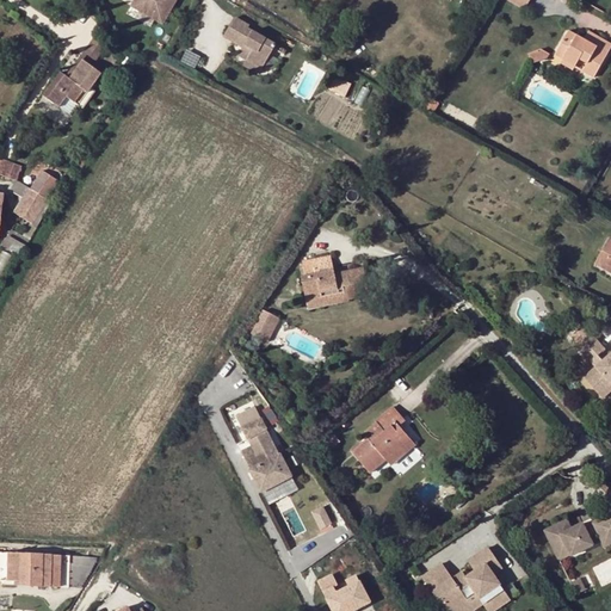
[(173,0),(131,0),(129,5),(161,23),(173,0)]
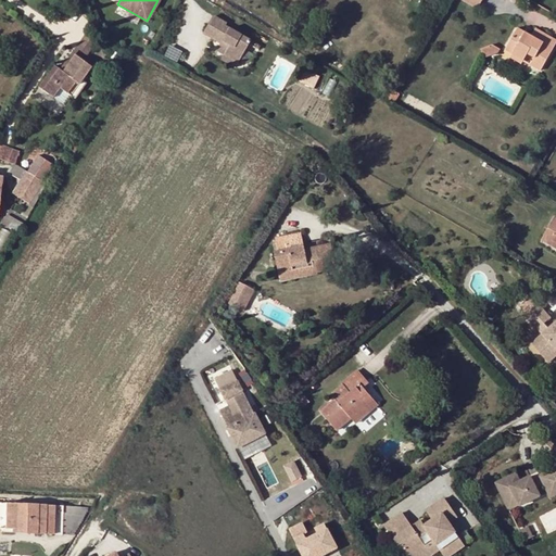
[(462,0),(478,9),(482,0),(462,0)]
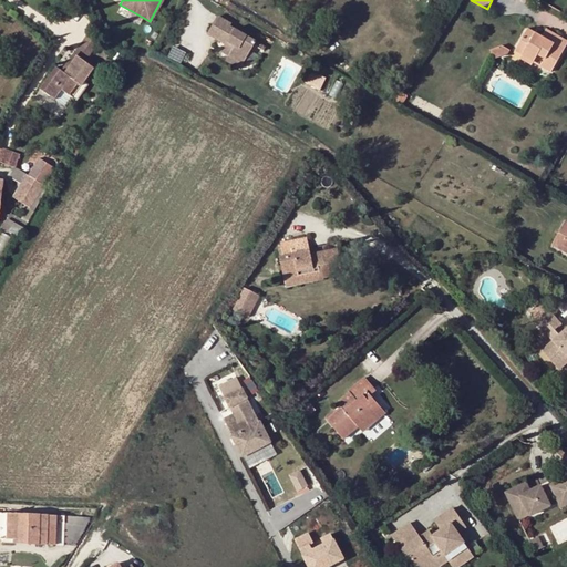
[(233,26),(219,19),(209,35),(226,45),(222,52),(229,57),(243,65),(244,65),(257,43),(232,28),(233,26)]
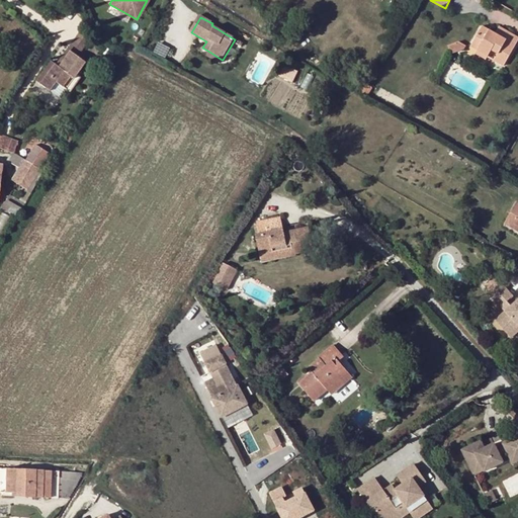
[(503,36),(496,33),(482,25),(471,45),(479,49),(478,51),(488,57),(491,52),(498,55),(495,60),(505,65),(517,39),(517,36),(506,30),(503,36)]
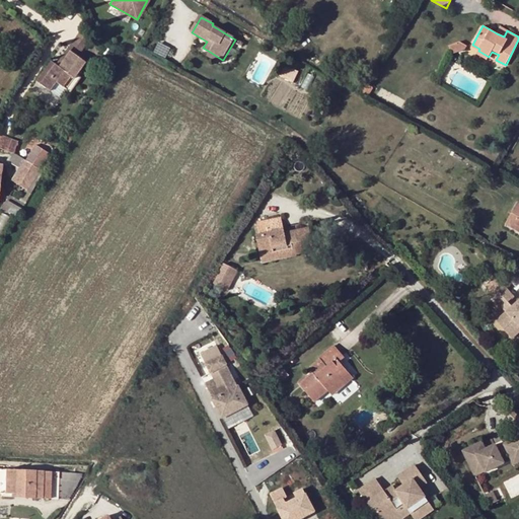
[(500,26),(497,33),(504,36),(507,30),(500,26)]
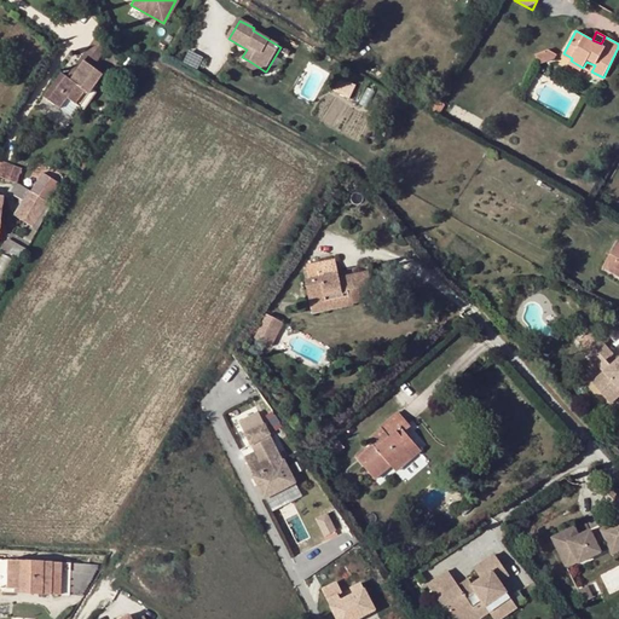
[(98,34),(81,58),(85,61),(93,68),(110,44),(98,34)]
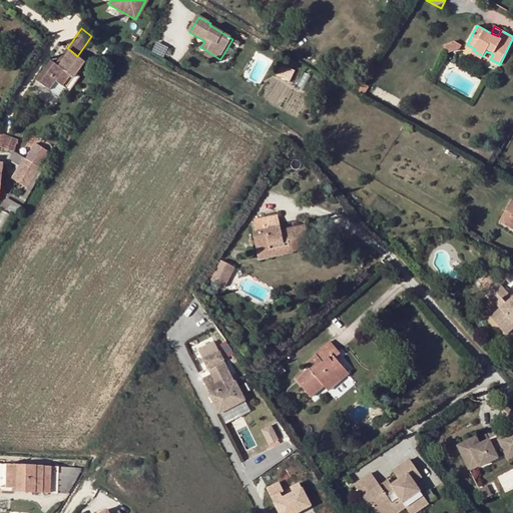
[(454,41),(443,45),(446,54),(460,49),(462,45),(454,41)]
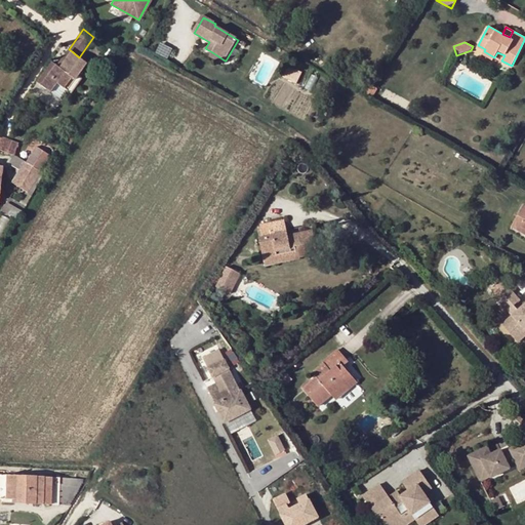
[(66,59),(72,51),(69,49),(63,56),(66,59)]
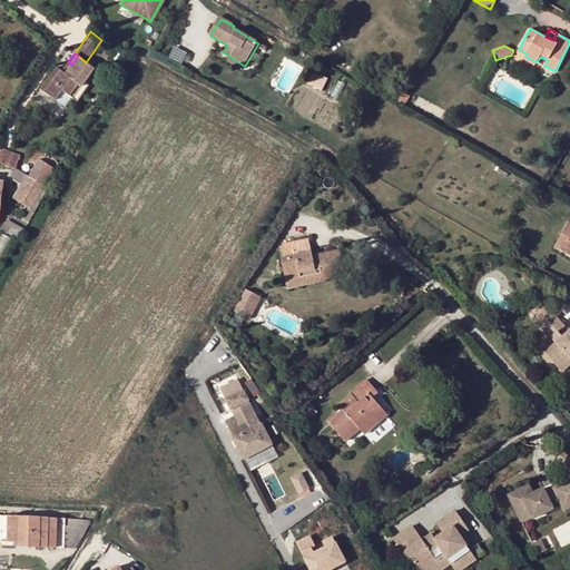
[(77,80),(82,84),(94,68),(86,62),(78,56),(71,65),(65,74),(56,68),(40,89),(55,101),(62,90),(69,96),(76,87),(74,85),(77,80)]
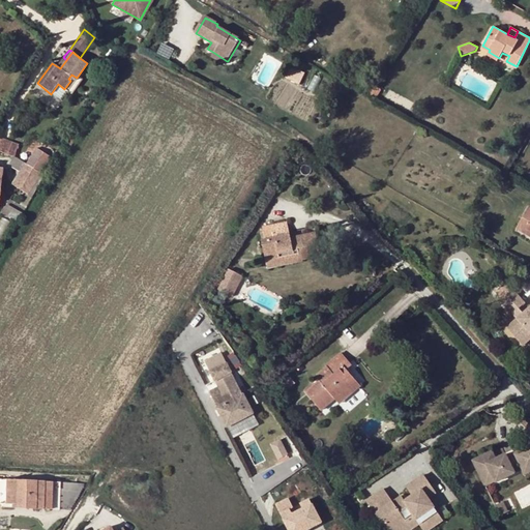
[(497,61),(499,58),(489,52),(487,56),(497,61)]
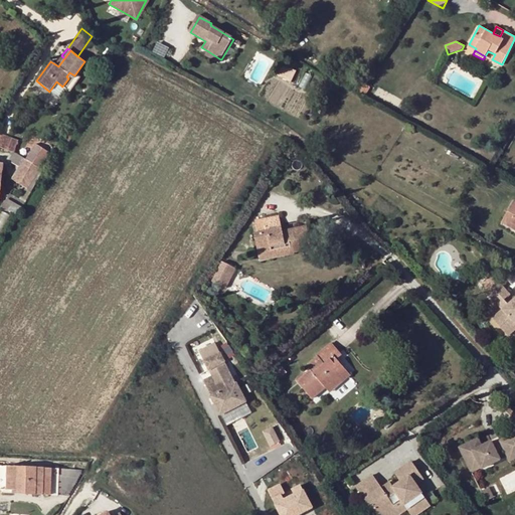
[(208,51),(205,55),(218,63),(220,59),(208,51)]
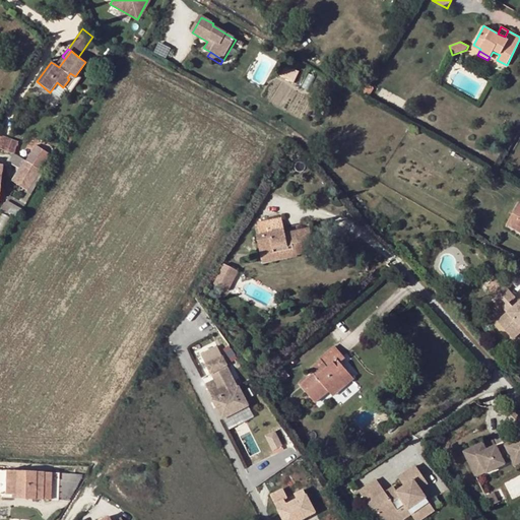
[(285,64),(279,76),(286,80),(286,79),(294,82),(299,72),(285,64)]
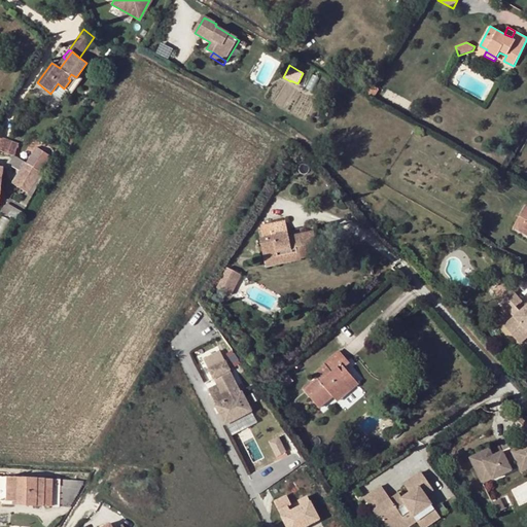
[(78,79),(76,77),(71,74),(68,78),(70,80),(64,89),(69,93),(78,79)]
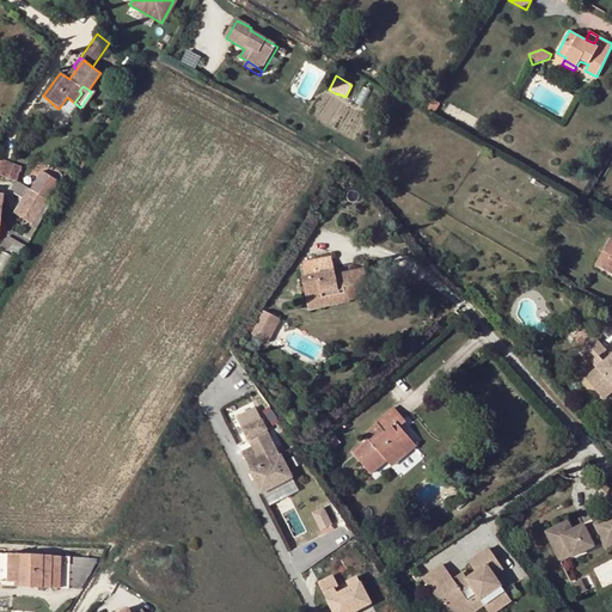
[(434,99),(428,110),(435,114),(441,104),(434,99)]
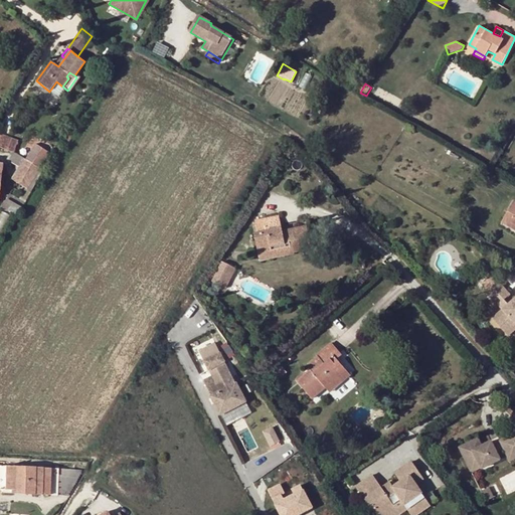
[(0,146),(6,149),(11,151),(16,139),(0,132),(0,146)]
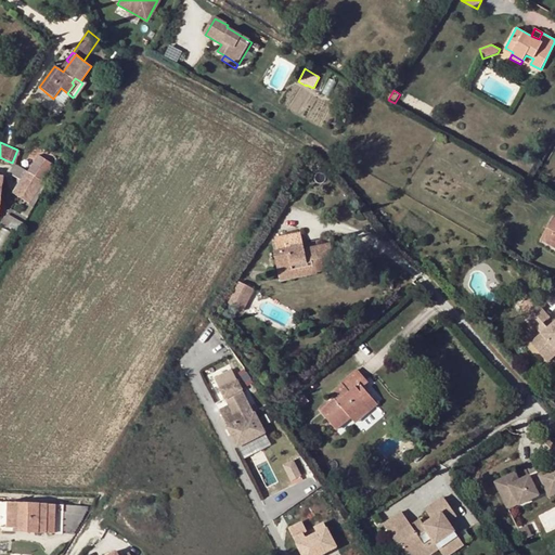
[(28,171),(42,180),(52,165),(38,156),(28,171)]
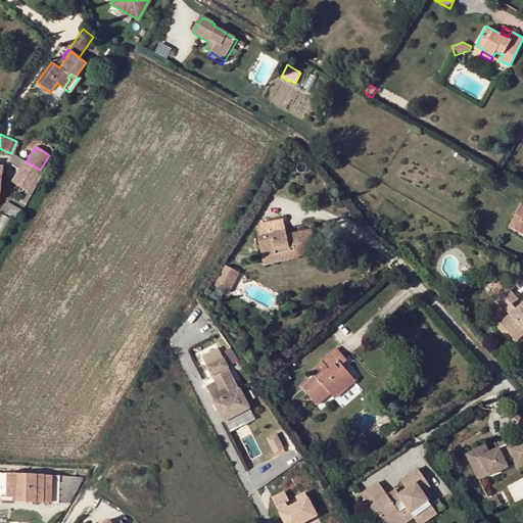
[(18,167),(22,158),(11,153),(6,151),(2,159),(18,167)]
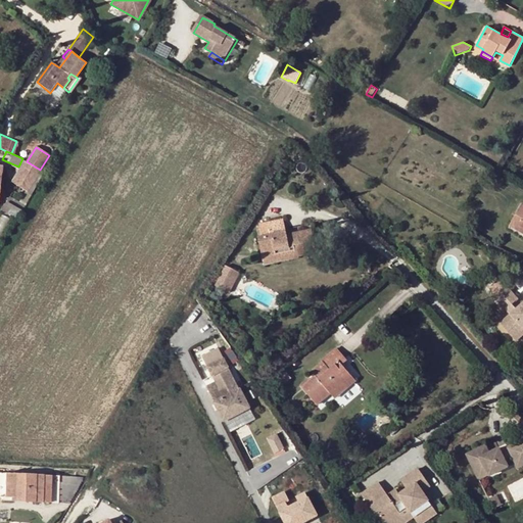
[(30,185),(40,170),(27,161),(22,158),(18,167),(13,175),(30,185)]
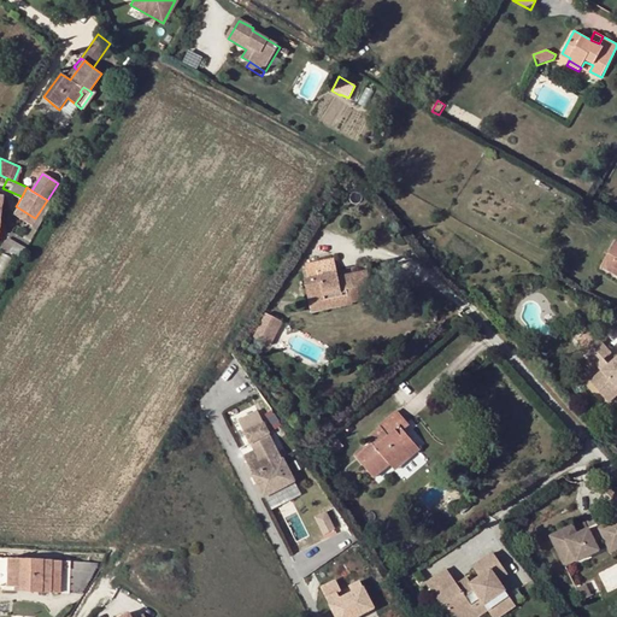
[(3,248),(19,258),(29,242),(11,233),(3,248)]
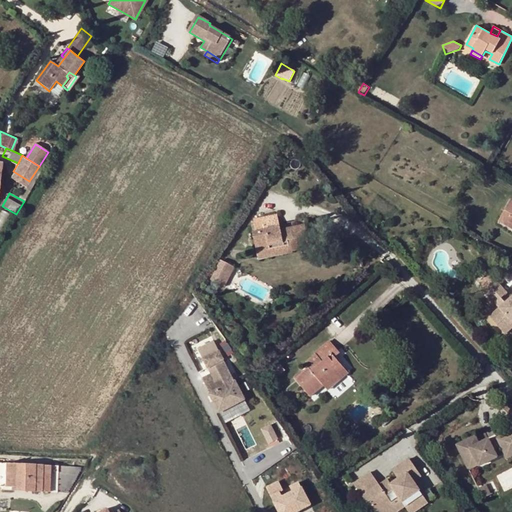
[(499,220),(511,227),(511,223),(506,220),(510,213),(505,210),(499,220)]
